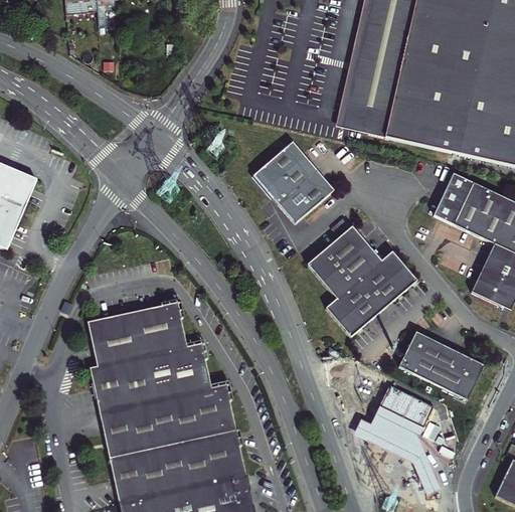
[(74,12),(73,0),(65,0),(66,12),(74,12)]
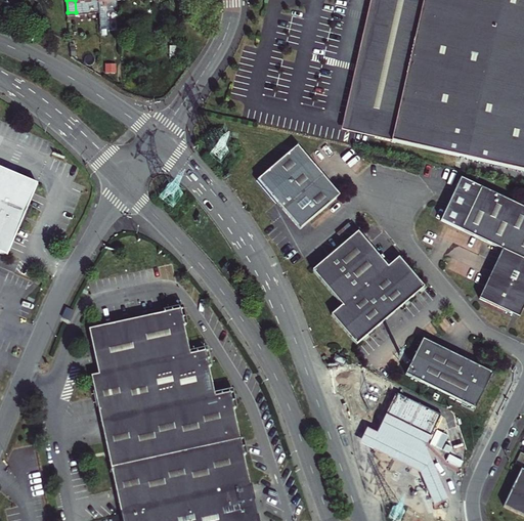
[(75,0),(76,12),(94,10),(96,32),(100,31),(99,26),(97,0),(75,0)]
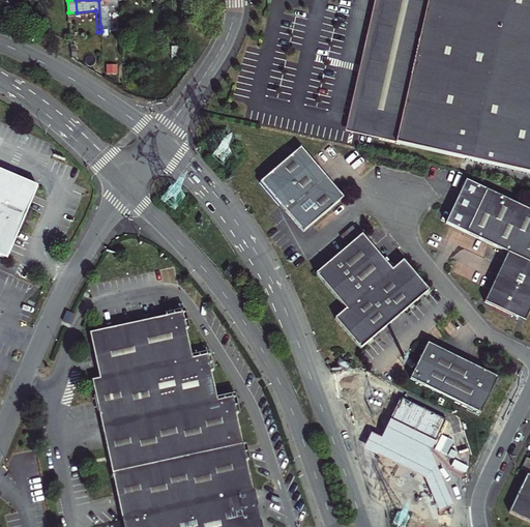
[(107,25),(106,9),(119,8),(119,0),(98,0),(100,26),(107,25)]
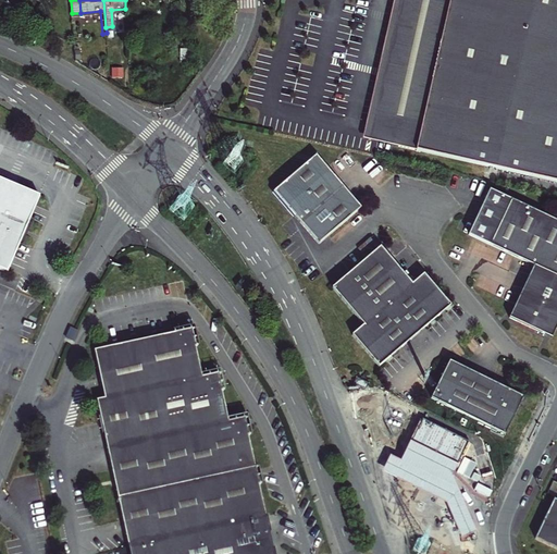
[(392,0),(362,135),(416,147),(447,0),(392,0)]
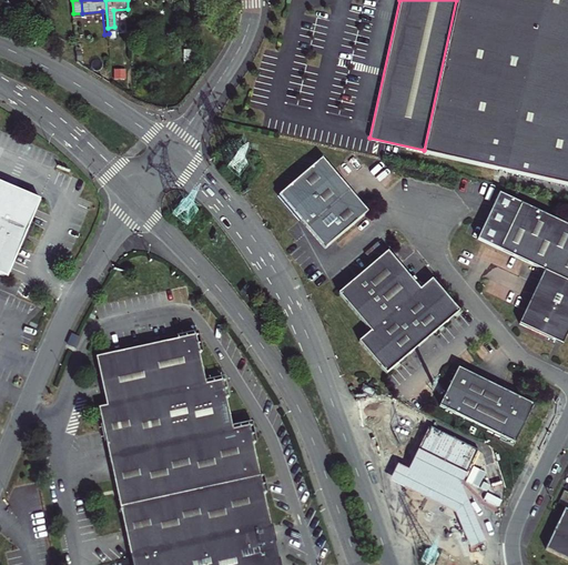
[(456,0),(424,150),(567,182),(567,0),(456,0)]
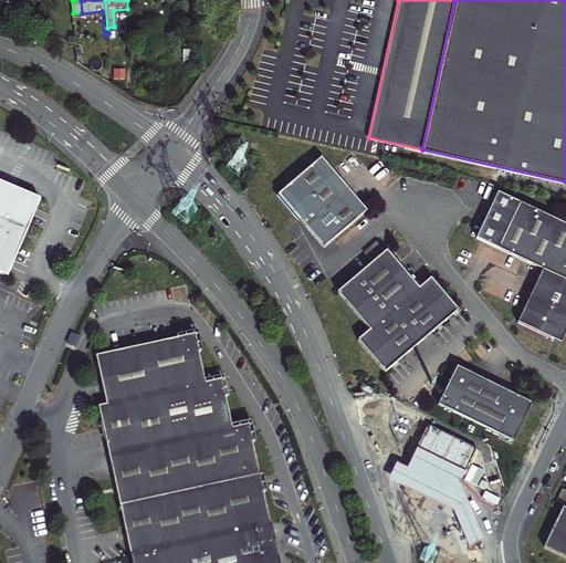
[(328,149),(280,186),(323,242),(370,206),(328,149)]
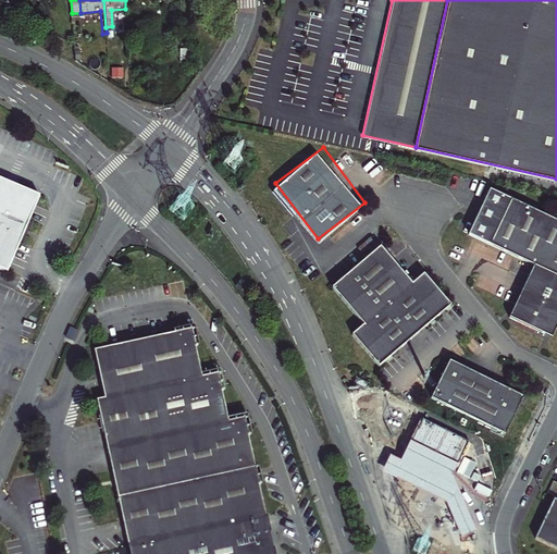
[(0,176),(0,267),(3,269),(17,238),(20,239),(29,218),(27,216),(37,194),(0,176)]
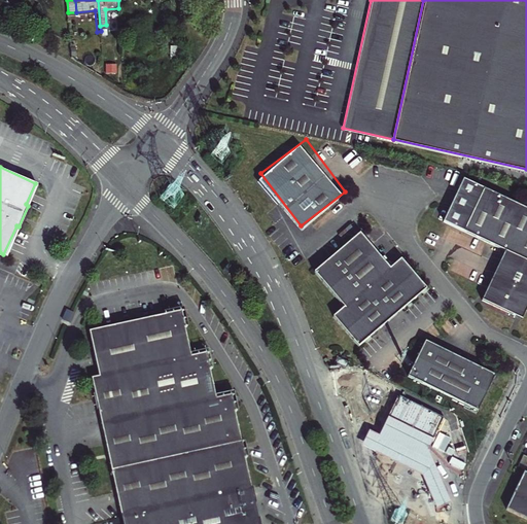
[(444,218),(505,248),(483,297),(525,316),(526,310),(526,205),(464,176),(444,218)]
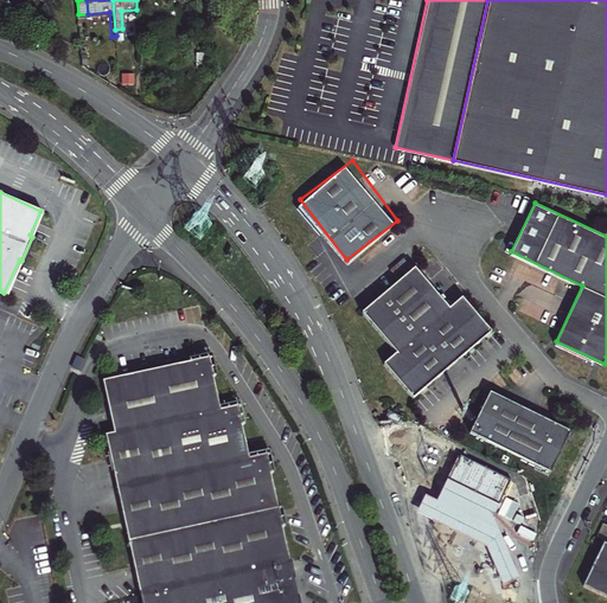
[(417,264),(362,305),(394,347),(379,358),(408,395),(490,333),(462,296),(449,306),(417,264)]
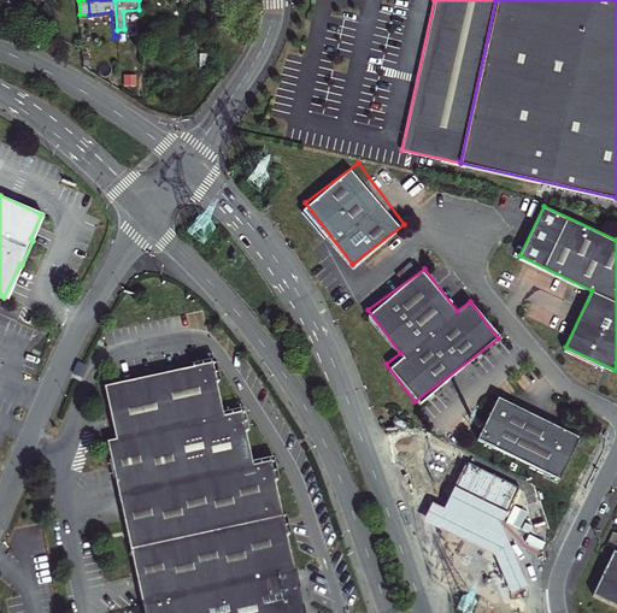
[(117,379),(104,383),(116,435),(105,437),(141,601),(144,609),(144,612),(305,612),(271,457),(253,461),(241,408),(223,412),(212,359),(117,379)]
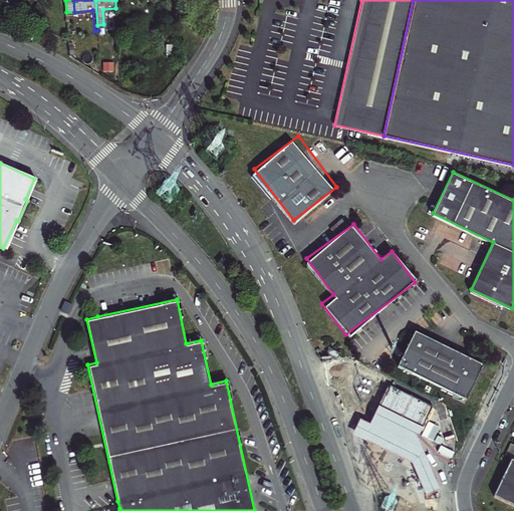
[(486,362),(417,329),(400,364),(469,398),(486,362)]
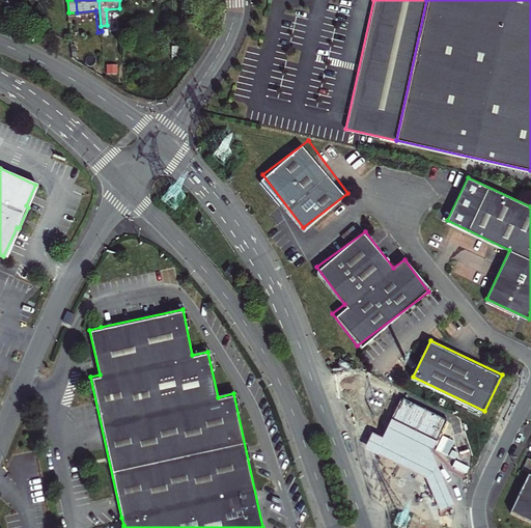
[(341,356),(338,363),(350,367),(354,362),(341,356)]
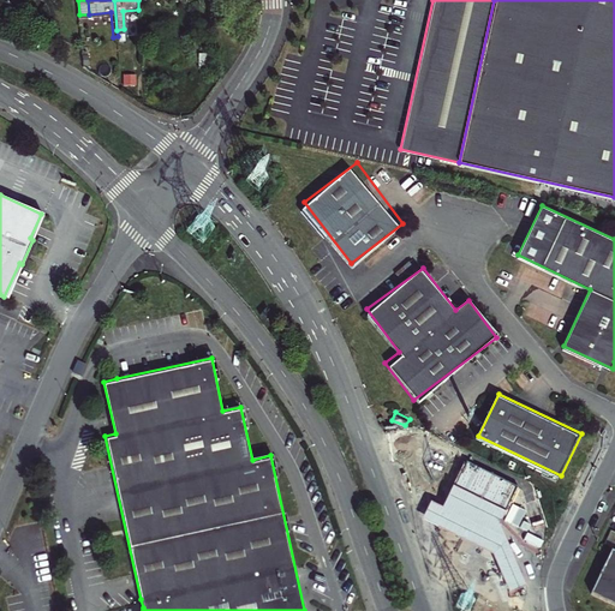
[(518,484),(466,457),(453,485),(505,511),(518,484)]
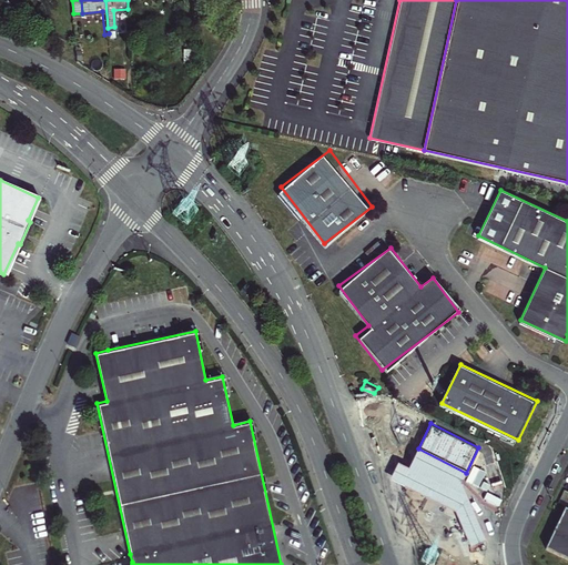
[(466,473),(418,449),(409,466),(398,461),(389,478),(454,511),(469,546),(486,540),(462,481),(466,473)]
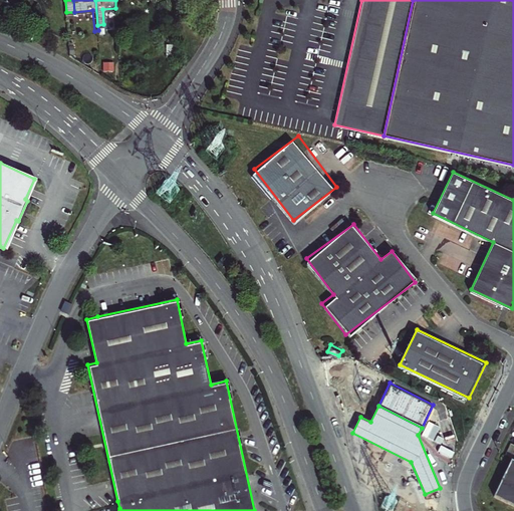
[(513,463),(509,461),(492,497),(513,507),(513,463)]
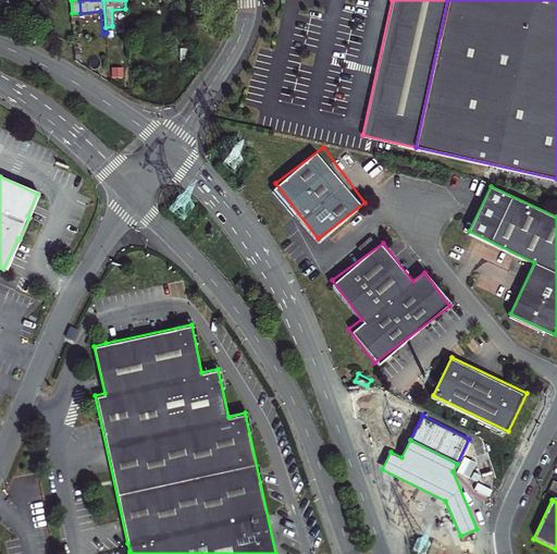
All buildings are outlined.
